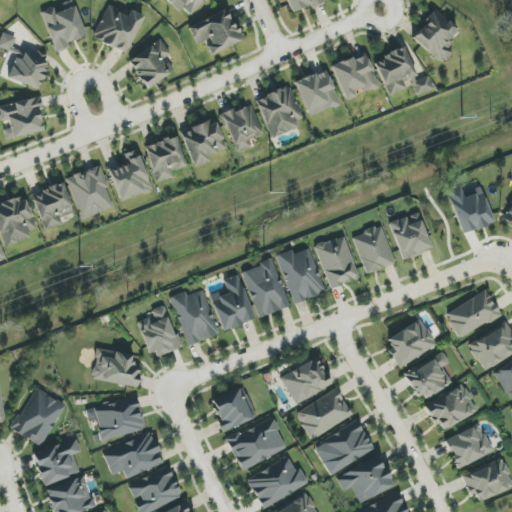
[(176,1),(191,15),(205,0),(165,0),(172,6),(176,1)]
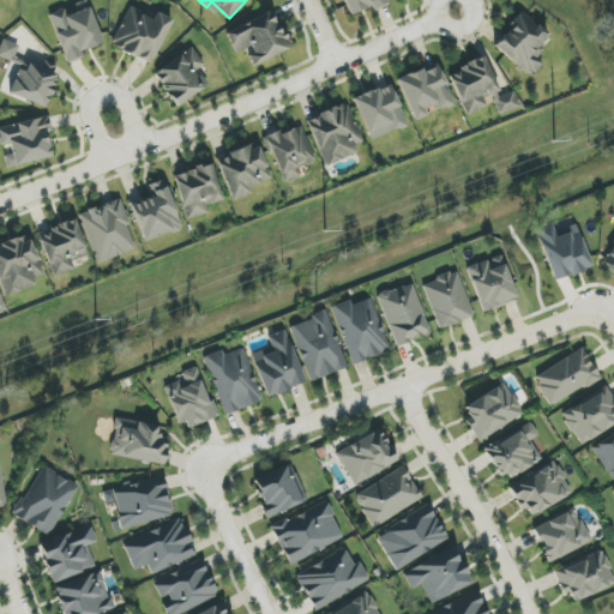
[(342,0),(349,16),(372,6),(374,11),(389,5),(386,0),(342,0)]
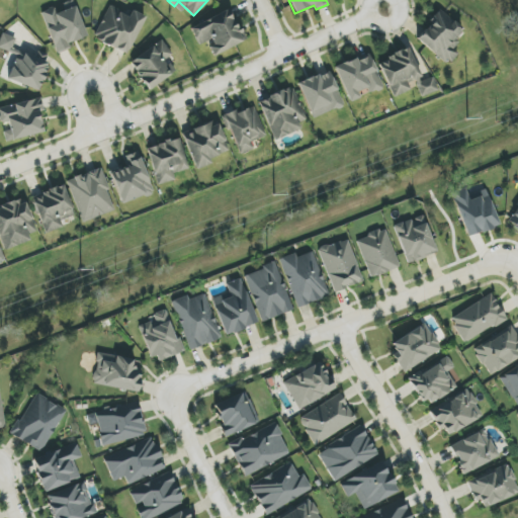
[(127,55),(145,19),(111,3),(94,38),(127,55)]
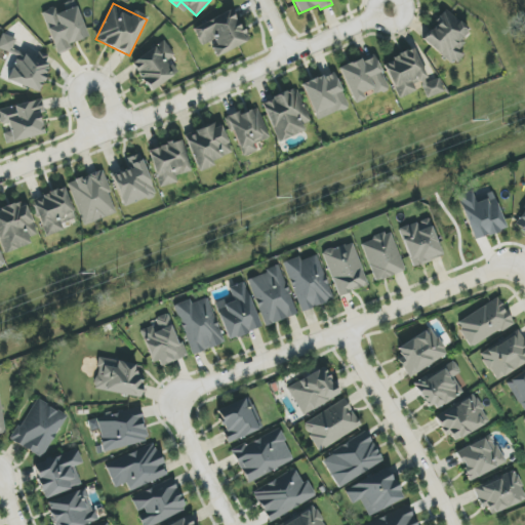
[(57,54),(72,49),(70,44),(88,37),(77,6),(57,13),(55,7),(42,12),(57,54)]
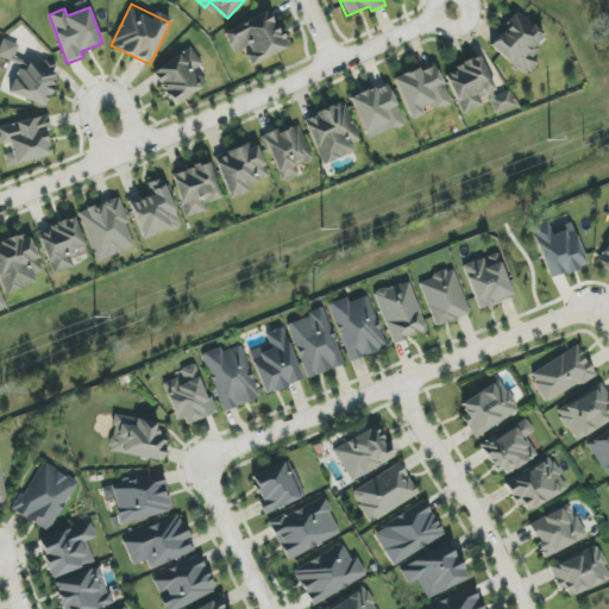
[(224,32),(234,54),(244,50),(251,66),(288,49),(270,11),(224,32)]
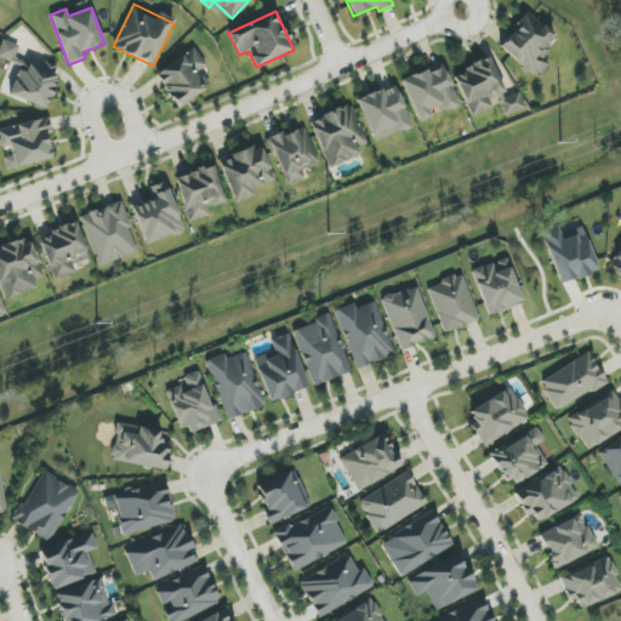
[(500,46),(535,78),(548,63),(543,60),(550,52),(543,47),(554,35),(529,13),(500,46)]
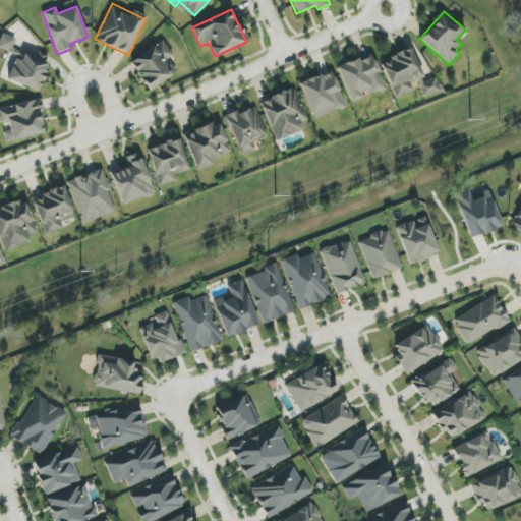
[(39,92),(50,56),(14,44),(16,38),(2,34),(0,40),(0,49),(11,53),(8,62),(13,64),(7,80),(39,92)]
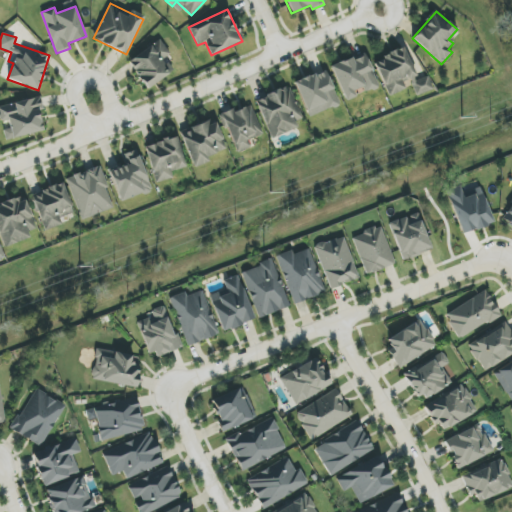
[(174,72),(167,59),(171,57),(161,40),(129,59),(146,89),(174,72)]
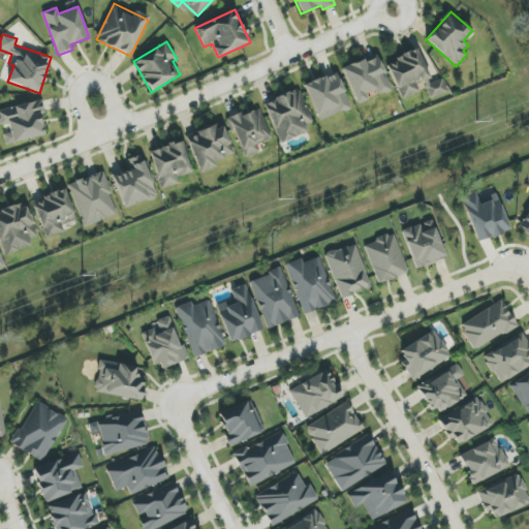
[(430,100),(447,93),(442,79),(431,83),(417,50),(386,62),(401,100),(419,93),(416,86),(424,83),(430,100)]
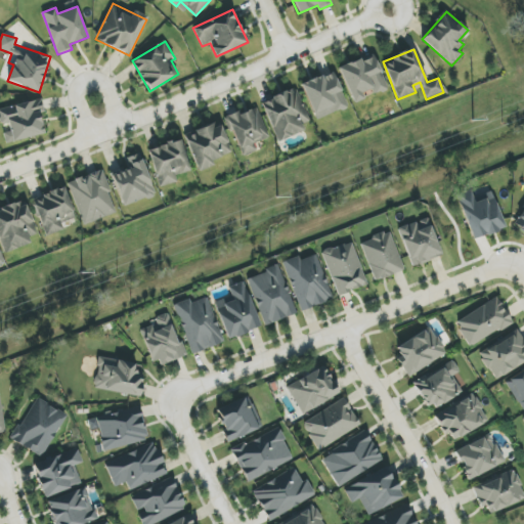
[(339,68),(352,103),(364,99),(361,93),(372,89),(374,95),(387,90),(375,54),(339,68)]
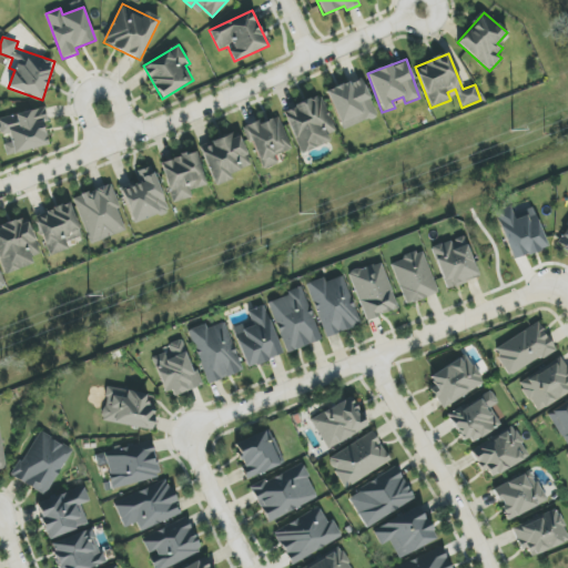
[(342,130),(377,118),(363,78),(327,90),(342,130)]
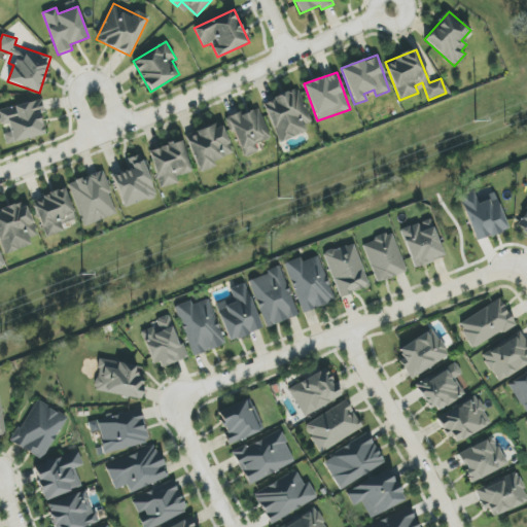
[(306,132),(304,126),(312,121),(297,89),(262,103),(279,143),(306,132)]
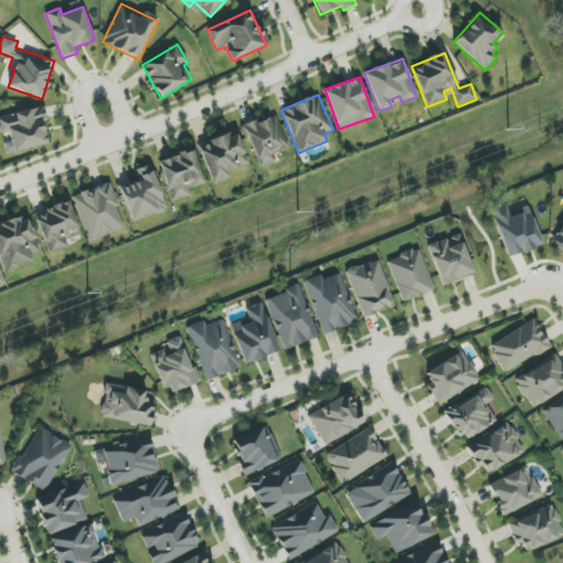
[(0,116),(0,121),(7,153),(47,145),(43,122),(47,121),(45,107),(0,116)]
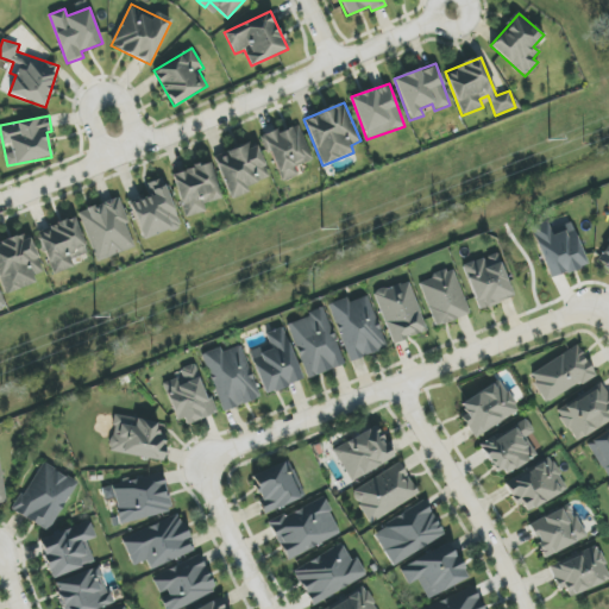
[(281,182),(299,176),(295,168),(313,161),(299,124),(264,137),(281,182)]
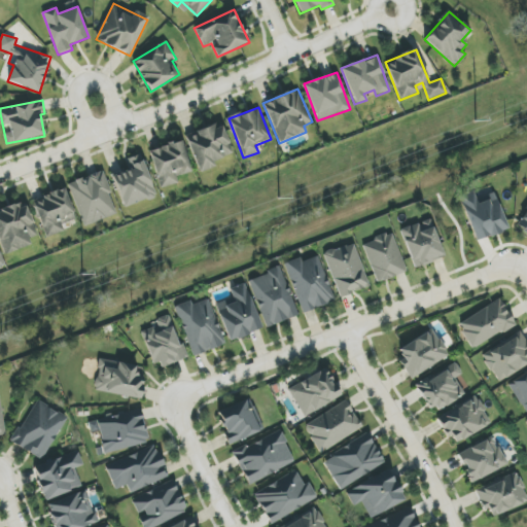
[(234,156),(220,121),(184,136),(199,171),(234,156)]
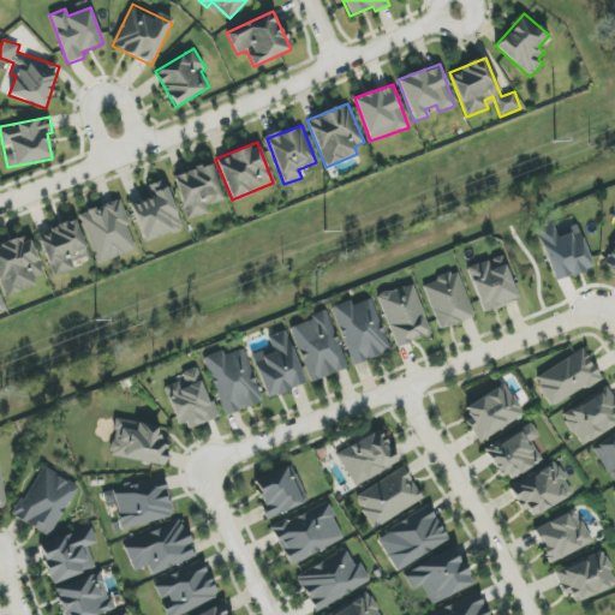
[(174,175),(187,220),(208,214),(207,207),(224,202),(212,163),(174,175)]
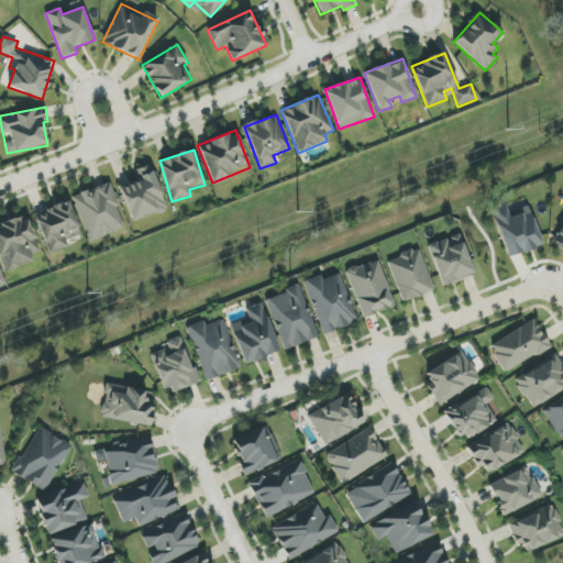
[(120,187),(132,222),(167,209),(151,165),(136,169),(140,179),(120,187)]
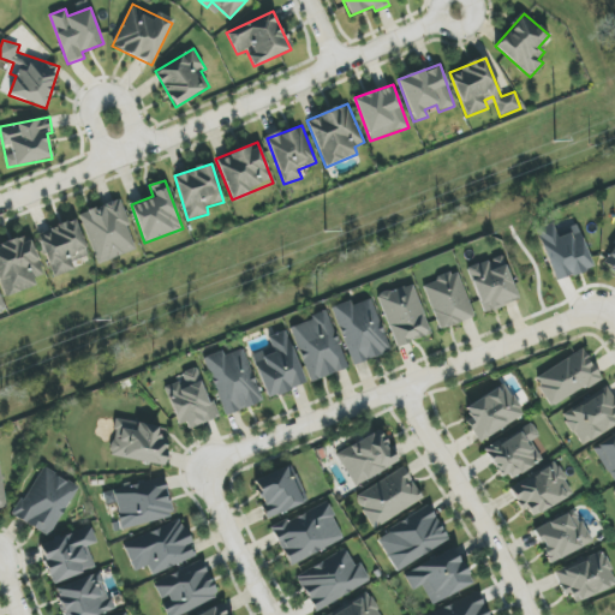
[(97,264),(137,250),(119,199),(79,214),(97,264)]
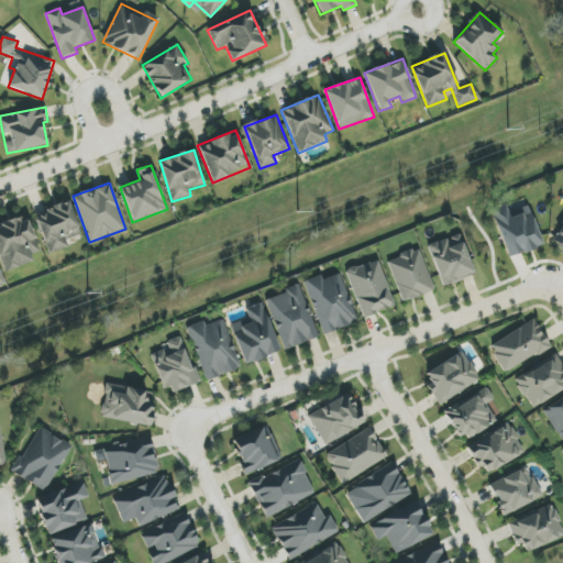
[(69,246),(66,240),(81,234),(68,201),(34,214),(50,254),(69,246)]
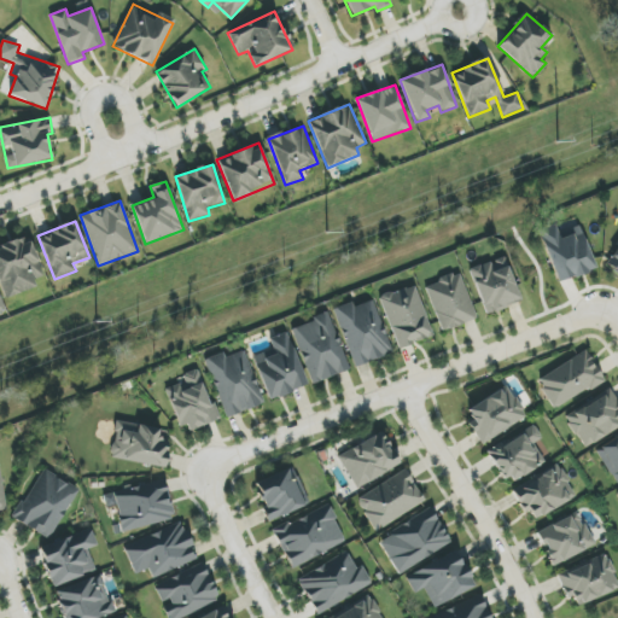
[(579,227),(559,235),(554,225),(538,231),(558,283),(595,269),(579,227)]
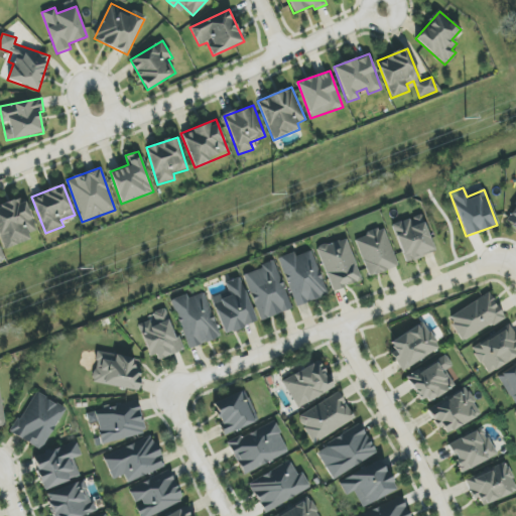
[(36,232),(24,198),(0,205),(0,241),(3,249),(29,240),(27,235),(36,232)]
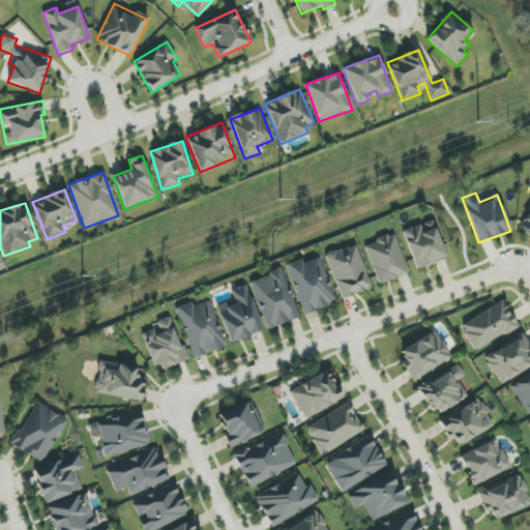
[(529,211),(519,225),(529,234),(529,211)]
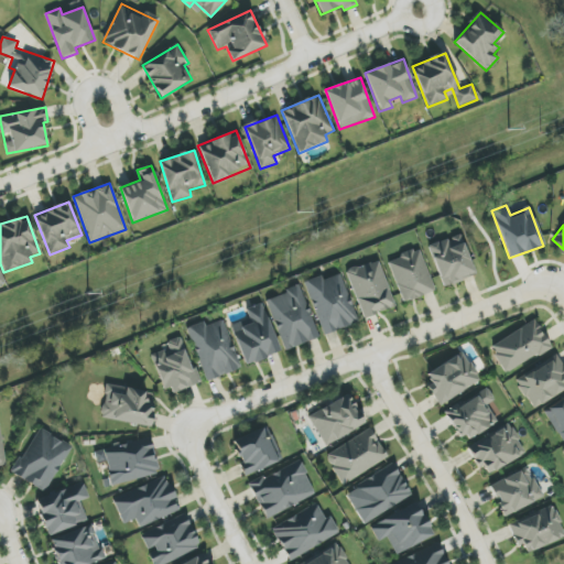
[(443,288),(476,275),(461,235),(427,246),(443,288)]
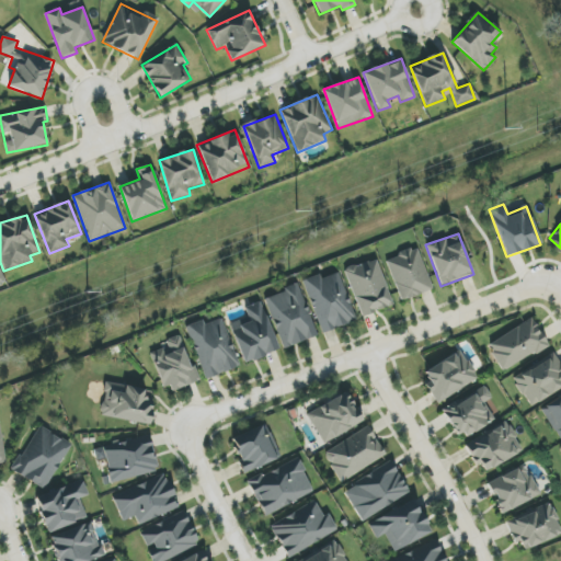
[(400,301),(433,289),(418,248),(385,259),(400,301)]
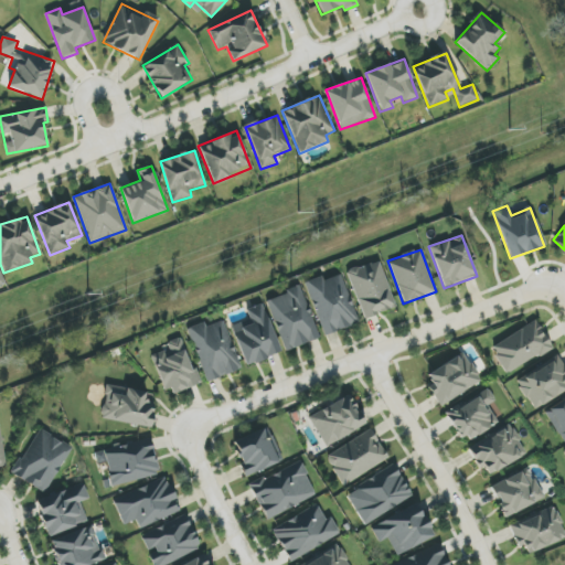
[(395,308),(379,260),(347,272),(363,319),(395,308)]
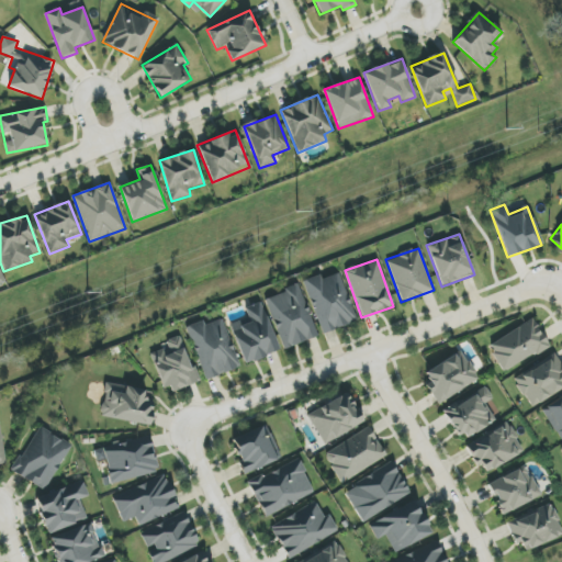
[(357,322),(339,273),(321,280),(319,274),(303,281),(322,334),(357,322)]
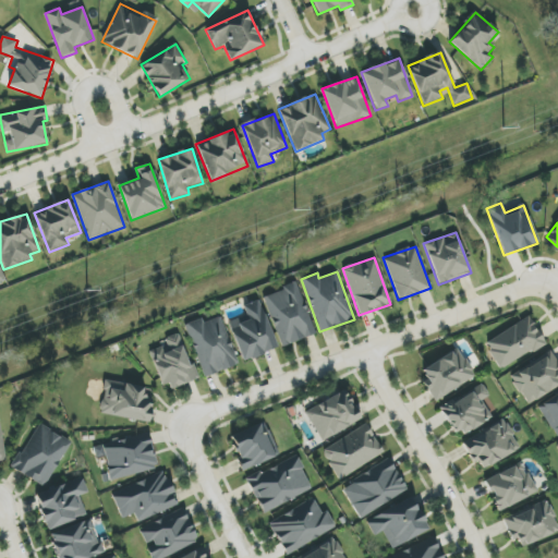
[(315,335),(296,283),(263,295),(281,347),(315,335)]
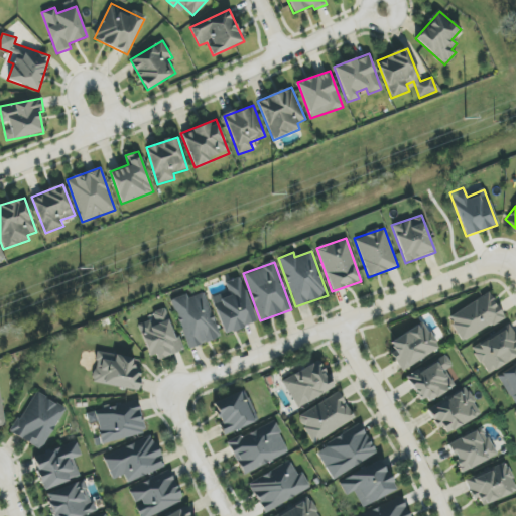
[(224,334),(256,323),(240,277),(224,282),(228,292),(211,297),(224,334)]
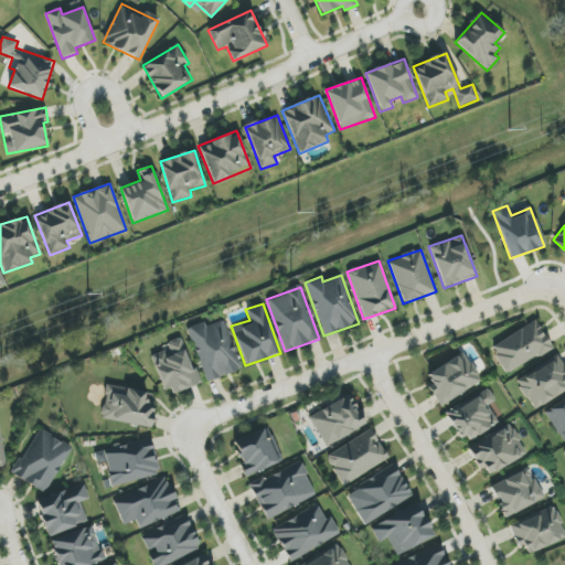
[(224,320),(205,327),(204,322),(187,328),(206,382),(242,370),(224,320)]
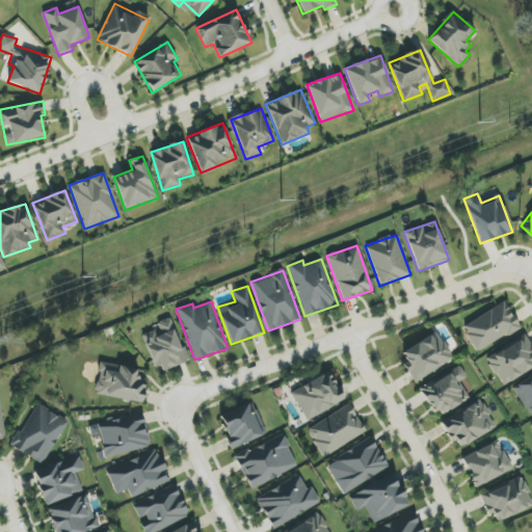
[(461,327),(477,352),(520,327),(504,302),(461,327)]
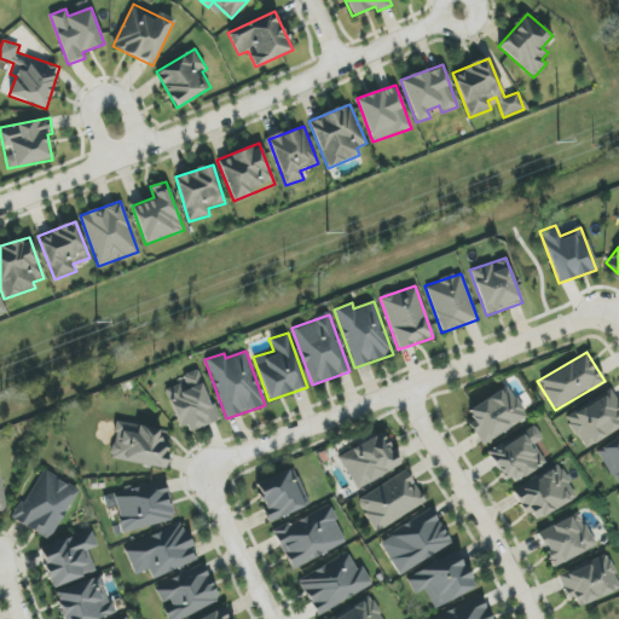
[(184,434),(221,420),(215,404),(212,405),(198,374),(166,386),(184,434)]
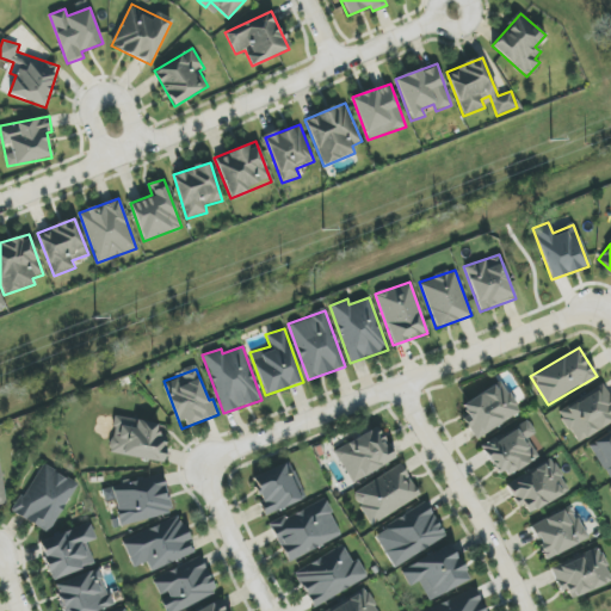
[(477,439),(520,413),(501,381),(458,407),(477,439)]
